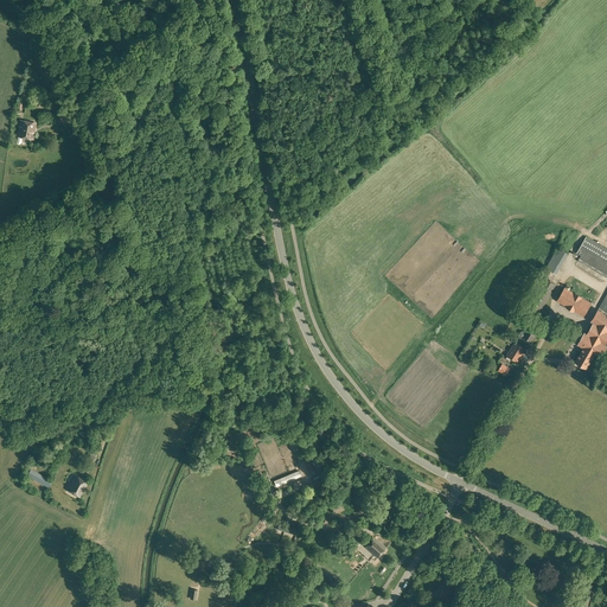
[(71,134),(82,131),(76,117),(66,121),(71,134)]
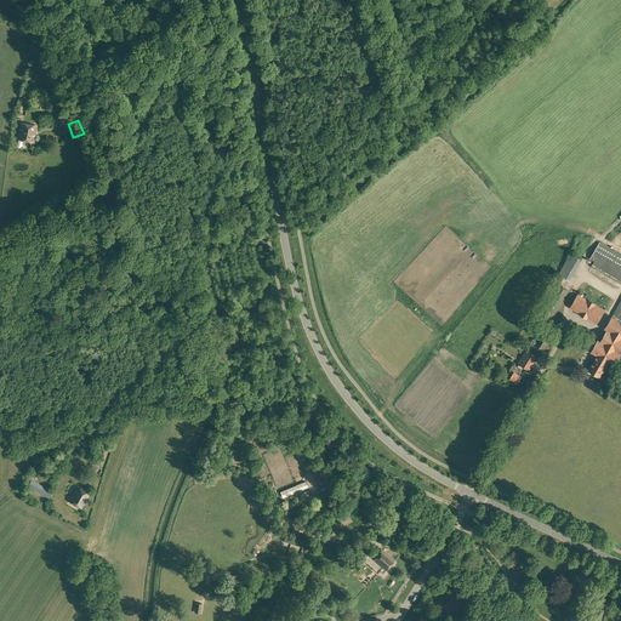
[(23,141),(26,141),(29,124),(21,123),(18,140),(17,144),(17,146),(18,147),(20,147),(21,147),(22,147),(22,146),(23,141)]
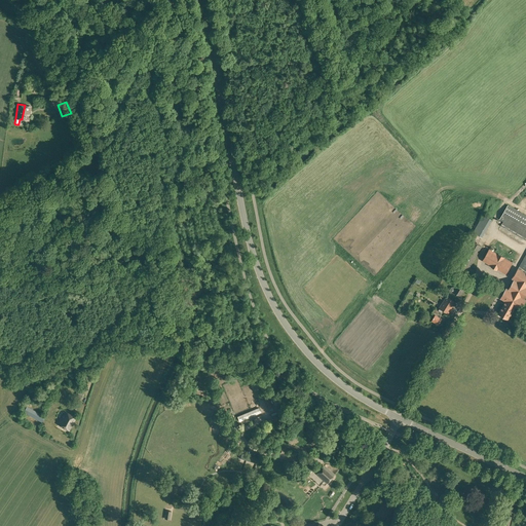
[(25,105),(22,119),(29,120),(31,106),(25,105)]
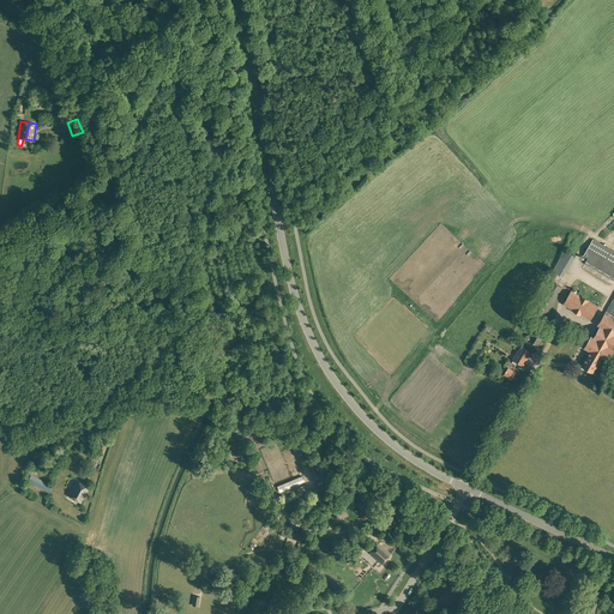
[(593,239),(583,256),(587,258),(584,263),(595,270),(606,276),(613,281),(613,251),(595,240),(593,239)]
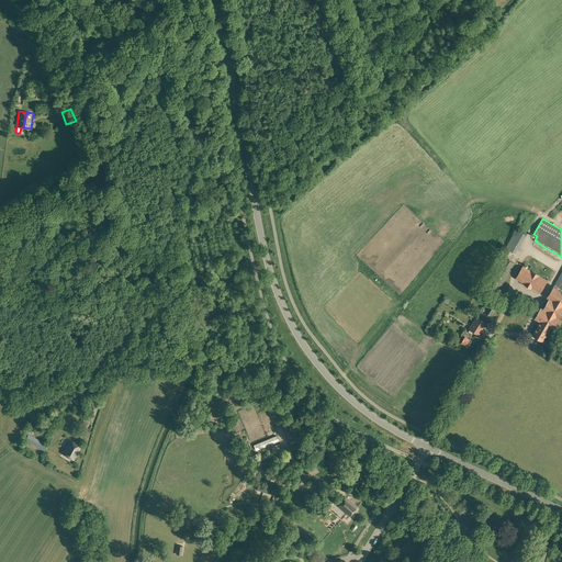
[(527,235),(516,228),(505,247),(515,254),(527,235)]
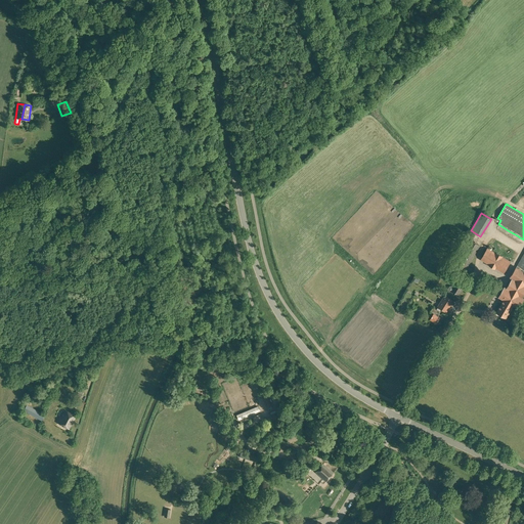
[(480,260),(504,273),(511,261),(487,248),(480,260)]
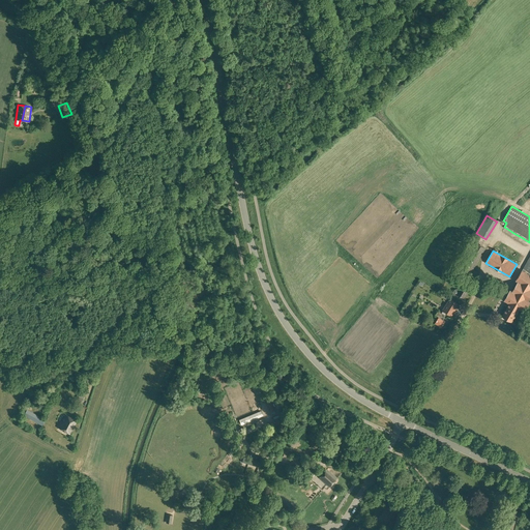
[(510,290),(504,300),(508,302),(509,303),(513,305),(519,308),(524,312),(529,301),(528,300),(529,297),(529,274),(522,270),(516,281),(518,282),(518,283),(513,289),(512,291),(510,290)]
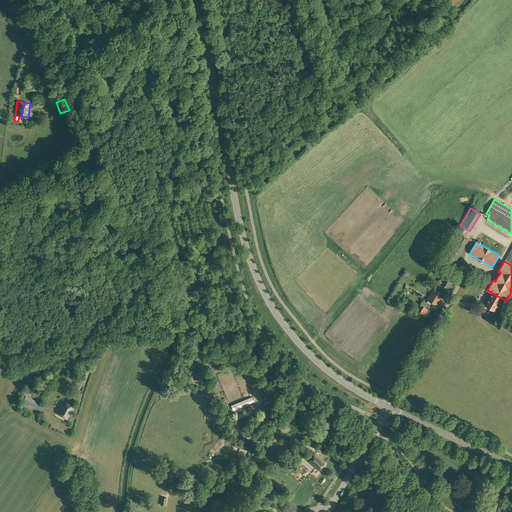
[(439,280),(437,283),(438,285),(440,286),(442,285),(442,284),(448,287),(454,277),(449,274),(452,271),(446,267),(443,271),(448,273),(444,280),(441,279),(439,280)]
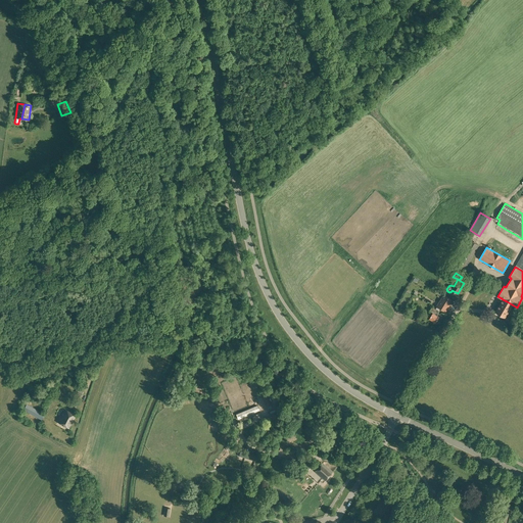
[(444,295),(437,306),(444,311),(452,299),(444,295)]
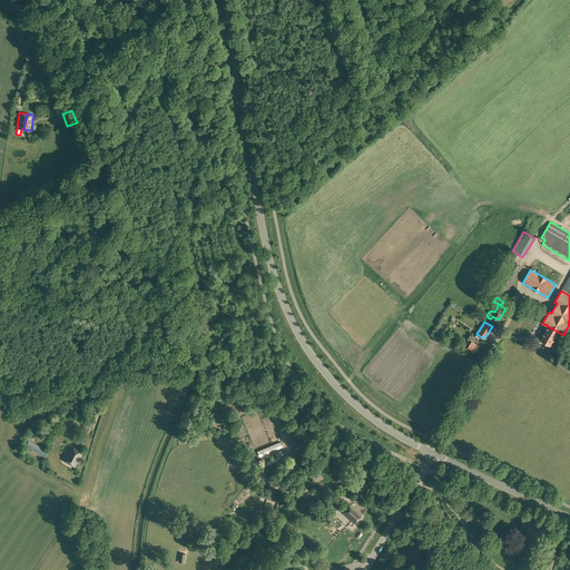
[(548,326),(540,340),(551,345),(558,332),(552,328),(548,326)]
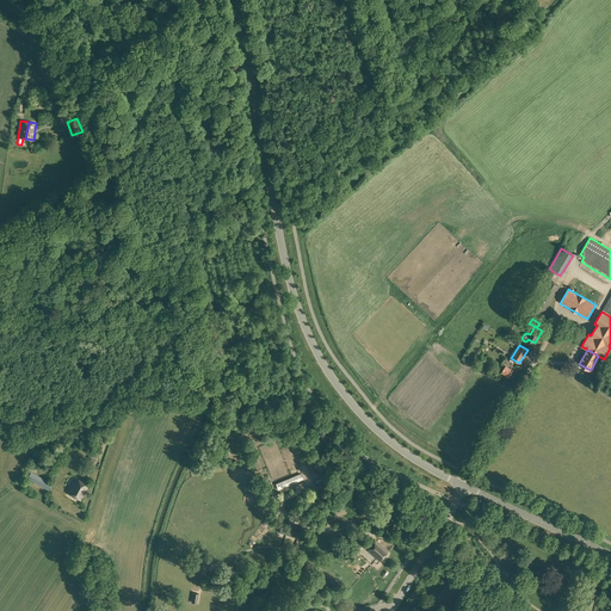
[(505,365),(501,371),(510,376),(513,370),(510,368),(512,363),(505,358),(501,363),(505,365)]
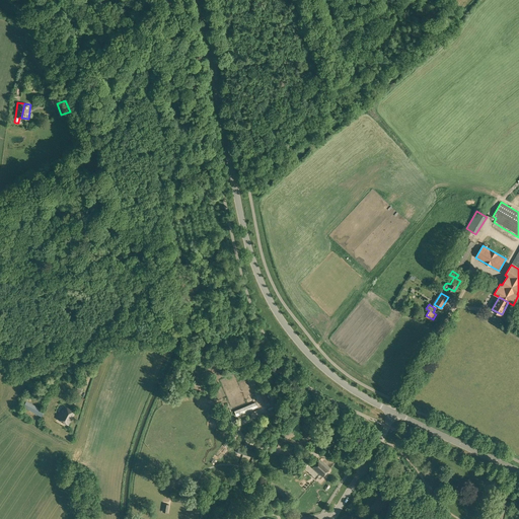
[(76,386),(73,393),(75,394),(74,396),(79,398),(79,396),(80,396),(82,391),(82,388),(76,386)]
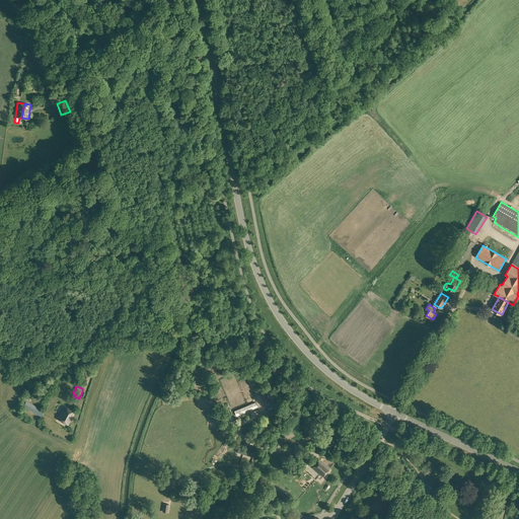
[(255,402),(235,412),(237,416),(257,406),(255,402)]
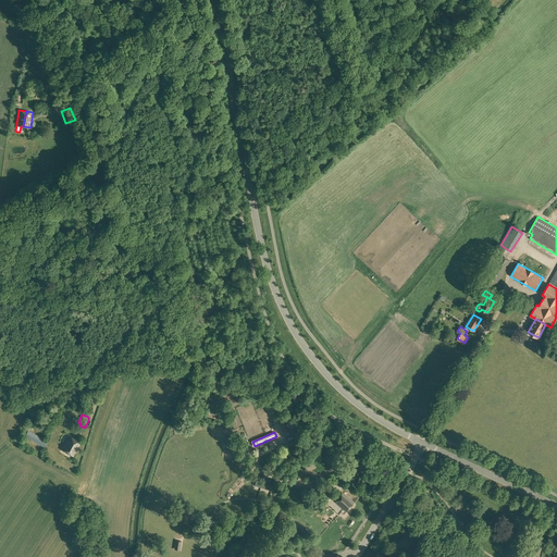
[(72,455),(73,456),(81,442),(69,435),(61,449),(63,450),(72,455)]
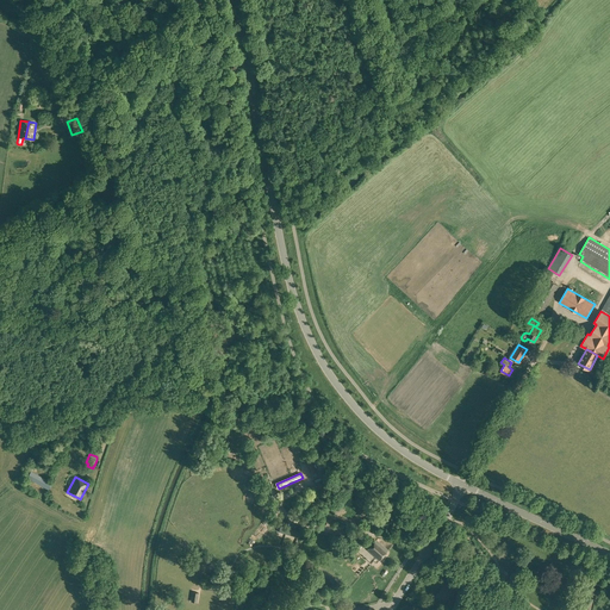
[(44,479),(41,486),(49,491),(53,484),(44,479)]
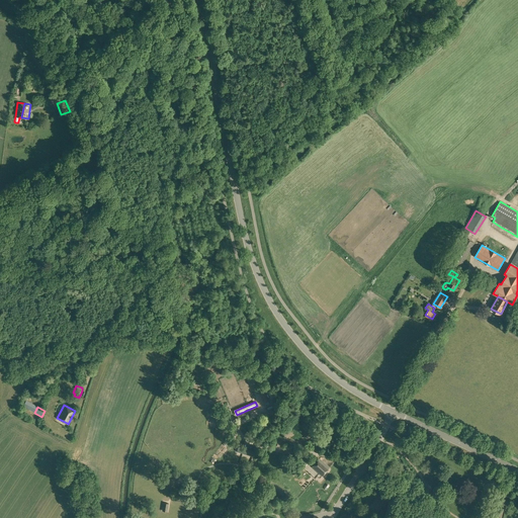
[(250,451),(250,450),(239,446),(237,451),(251,456),(253,452),(250,451)]
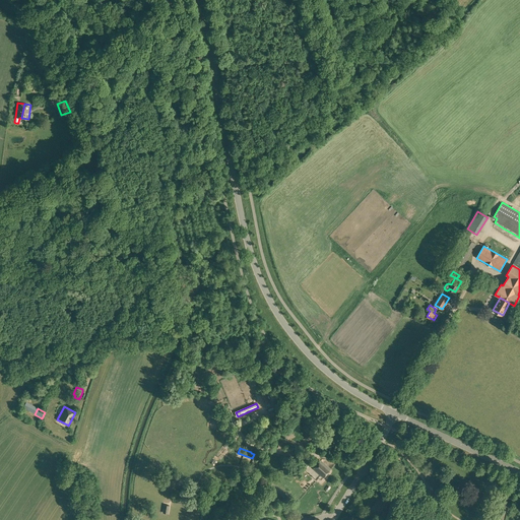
[(323,477),(330,469),(320,460),(313,468),(323,477)]
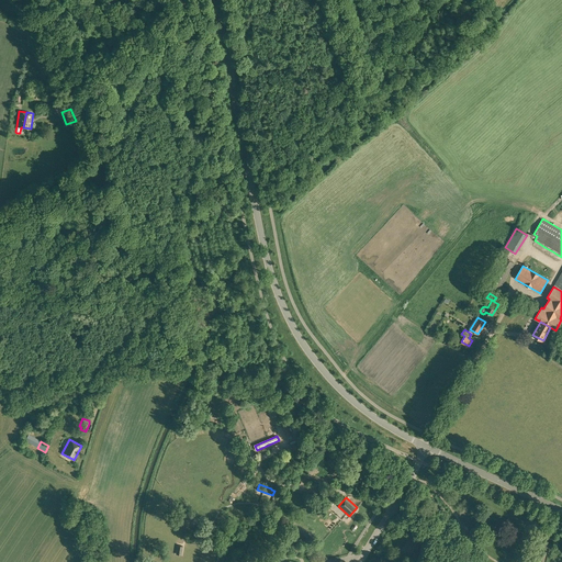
[(408,540),(404,547),(413,552),(422,537),(412,531),(407,539),(408,540)]
